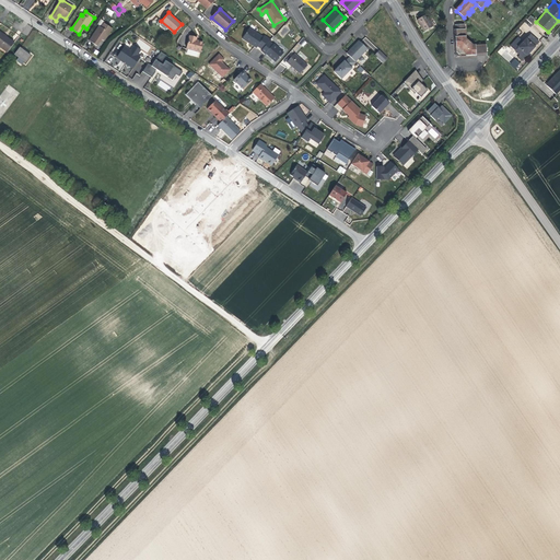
[(427,14),(417,20),(423,32),(433,26),(427,14)]
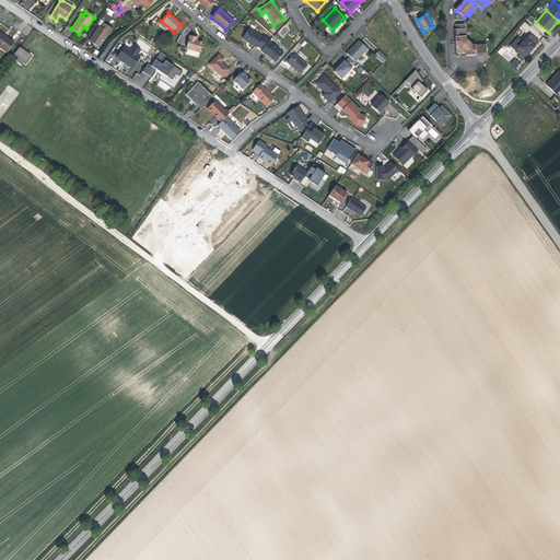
[(525,22),(531,26),(536,20),(531,15),(525,22)]
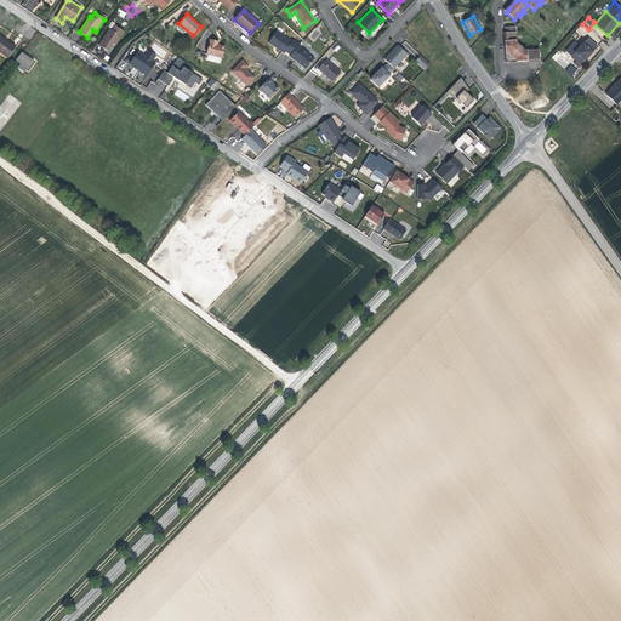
[(109,29),(98,45),(108,51),(113,43),(117,45),(125,33),(115,26),(112,30),(109,29)]
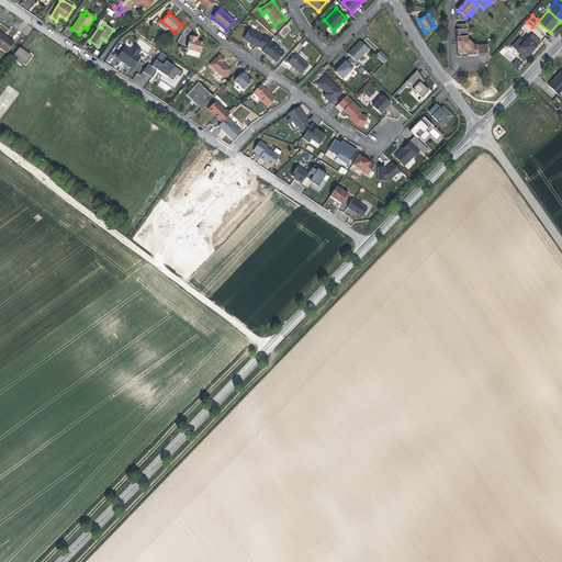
[(457,30),(458,52),(462,56),(489,55),(487,45),(474,45),(473,45),(472,46),(469,43),(470,42),(468,40),(467,30),(465,30),(465,24),(457,25),(457,30)]
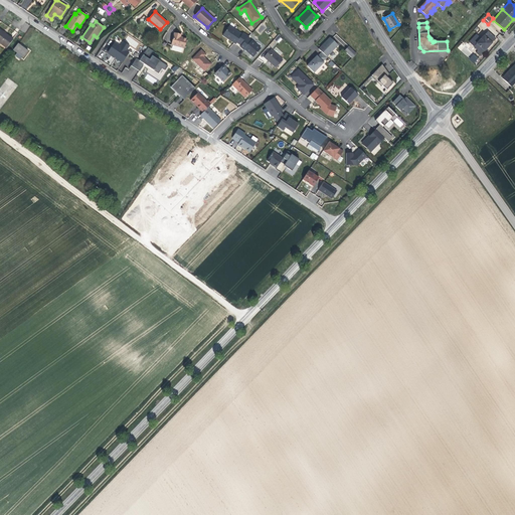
[(262,23),(255,30),(261,34),(266,27),(262,23)]
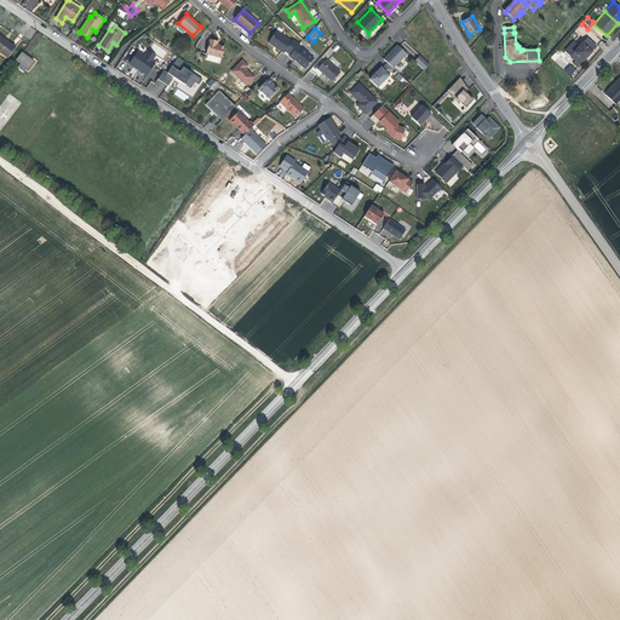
[(298,44),(299,42),(293,38),(291,40),(275,30),(267,42),(288,57),(298,44)]
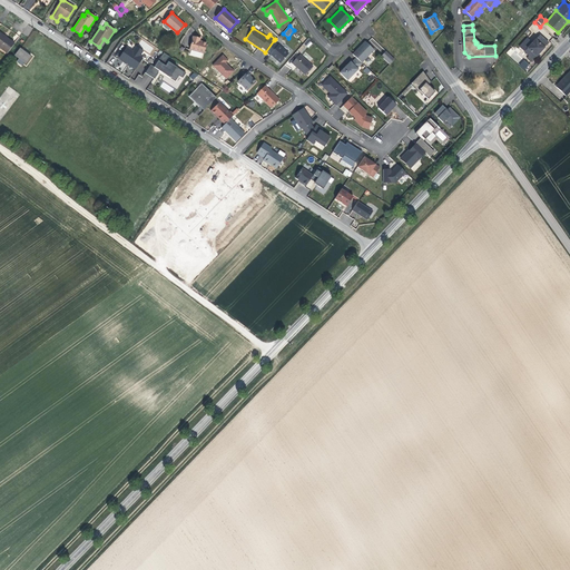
[(0,33),(0,47),(0,48),(8,53),(15,43),(0,33)]
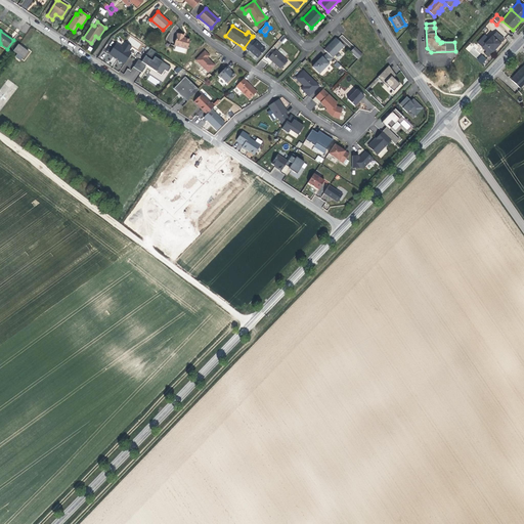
[(496,33),(482,48),(486,51),(484,53),(488,57),(505,40),(496,33)]
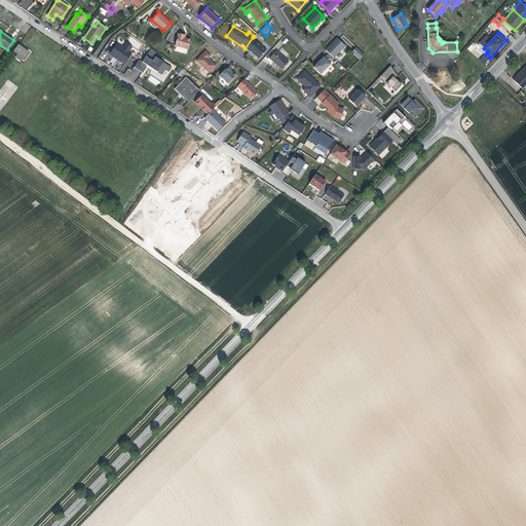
[(178,34),(175,46),(188,49),(191,40),(184,38),(185,36),(178,34)]
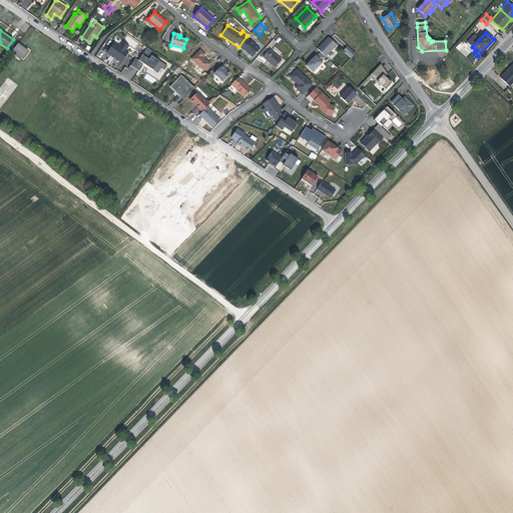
[(321,51),(325,56),(338,43),(329,35),(317,47),(321,51)]
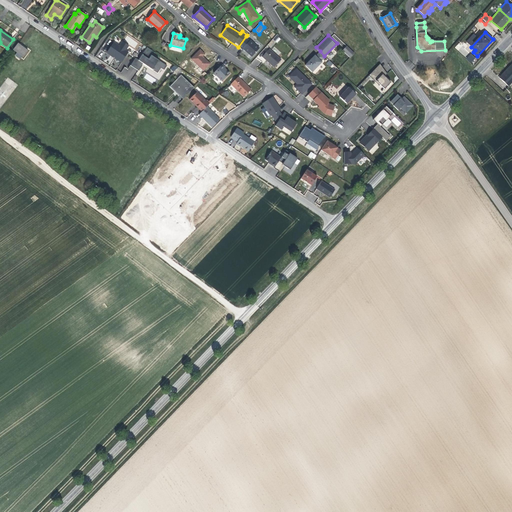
[(249,40),(246,36),(238,47),(242,49),(243,48),(251,56),(259,47),(250,39),(249,40)]
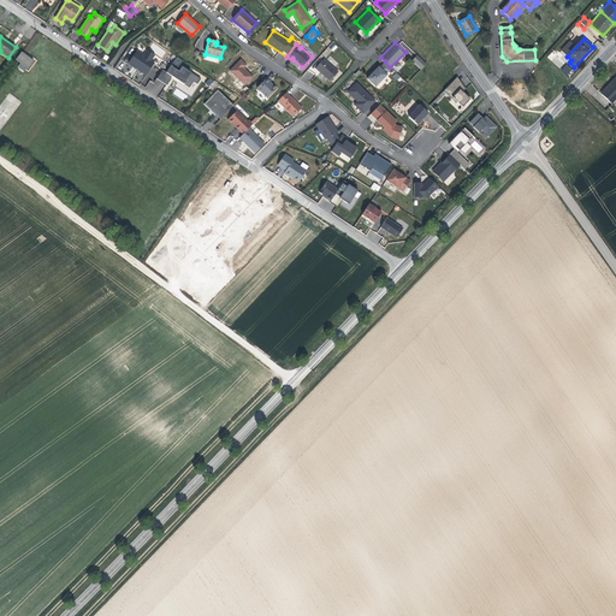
[(136,51),(129,63),(138,69),(138,71),(146,75),(154,61),(152,60),(155,54),(147,49),(143,55),(136,51)]
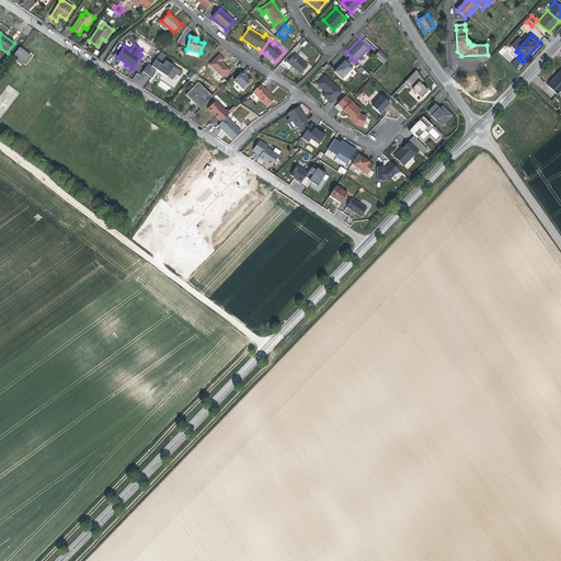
[(499,52),(510,63),(515,57),(503,46),(499,52)]
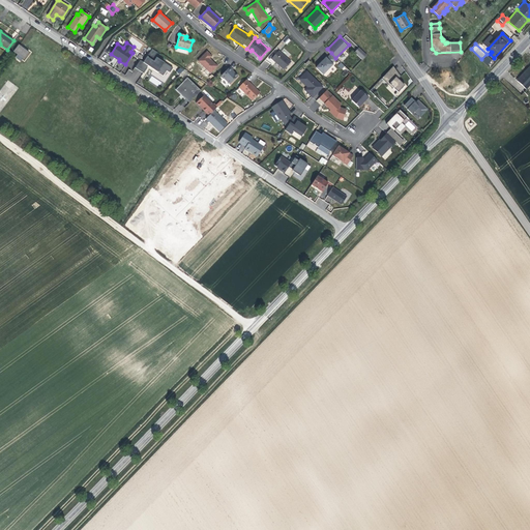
[(19,45),(13,52),(24,59),(29,53),(19,45)]
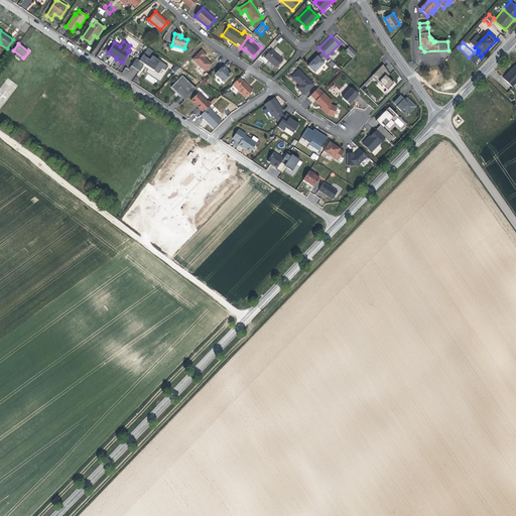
[(349,45),(345,49),(353,57),(357,53),(349,45)]
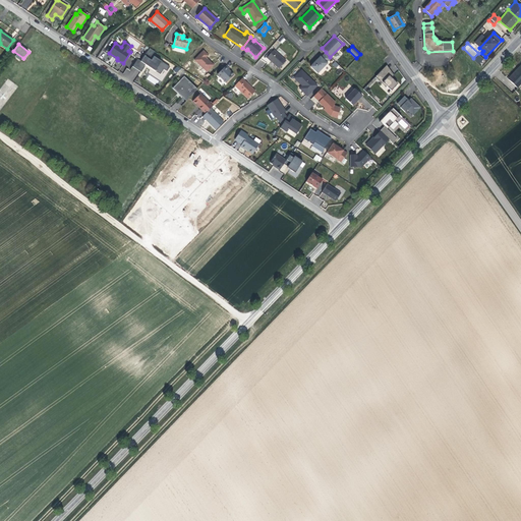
[(140,54),(132,66),(140,71),(146,64),(160,73),(164,68),(167,71),(171,65),(152,54),(155,50),(150,47),(143,56),(140,54)]
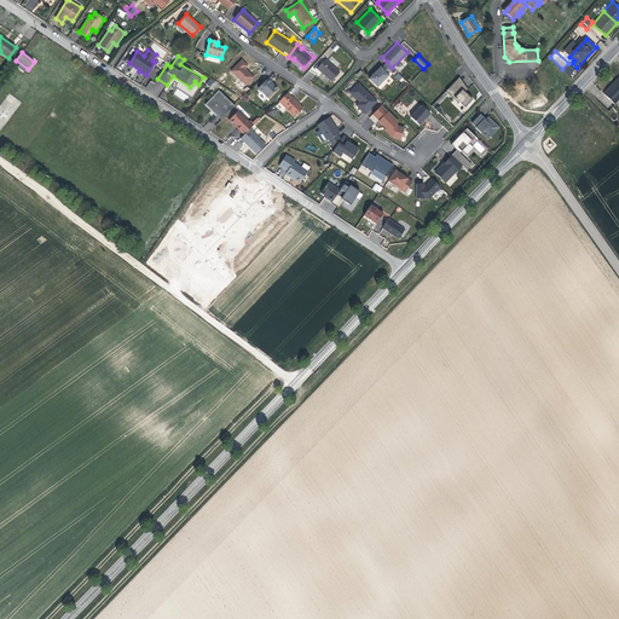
[(248,65),(242,58),(230,70),(246,86),(254,76),(246,68),(248,65)]
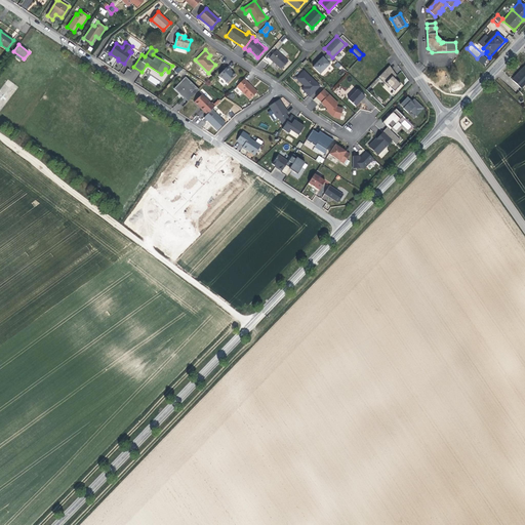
[(288,61),(276,49),(269,57),(281,69),(288,61)]
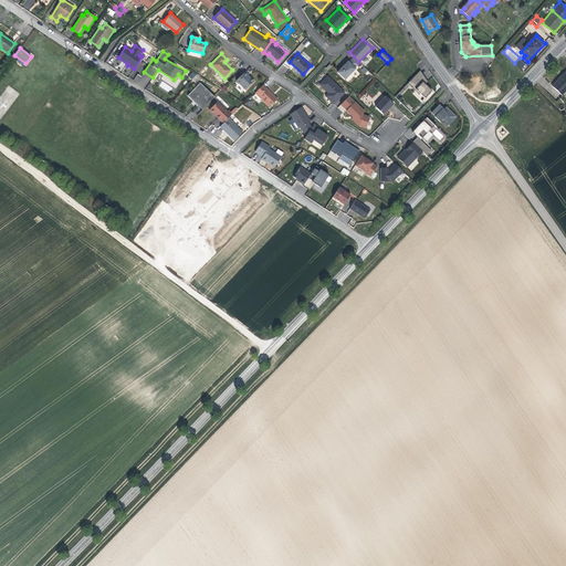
[(336,71),(345,79),(360,63),(358,62),(354,56),(349,61),(348,59),(336,71)]
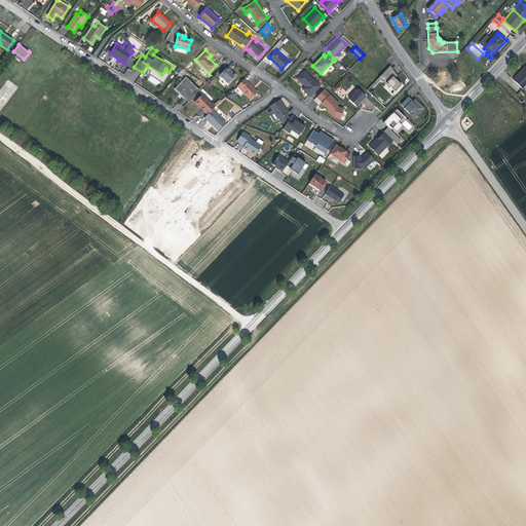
[(484,65),(489,60),(484,54),(479,61),(484,65)]
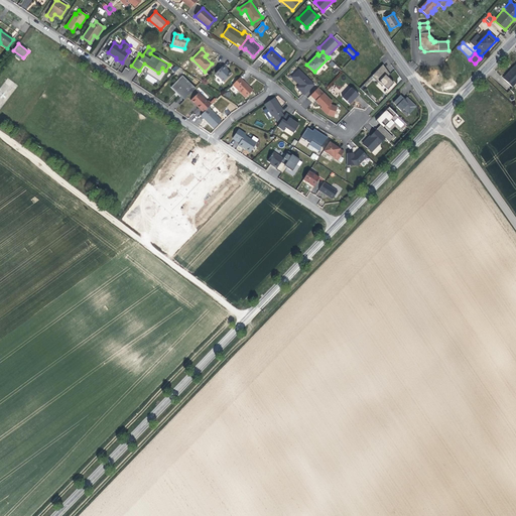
[(515,62),(503,78),(512,87),(515,82),(515,62)]
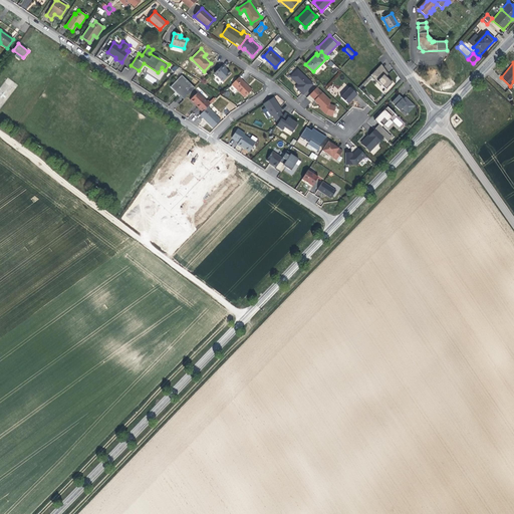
[(389,73),(381,63),(370,74),(386,88),(393,80),(387,75),(389,73)]
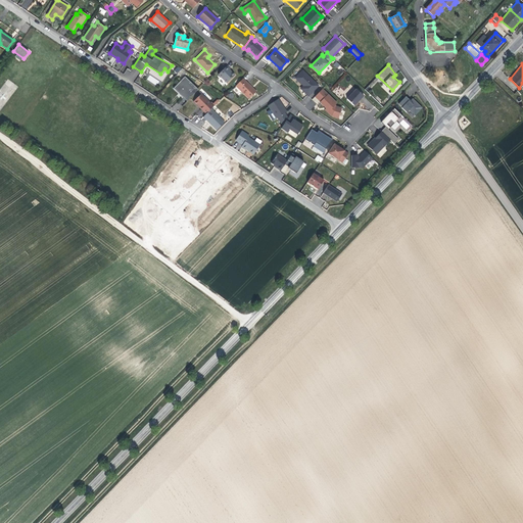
[(230,67),(227,65),(218,74),(227,83),(235,75),(229,68),(230,67)]
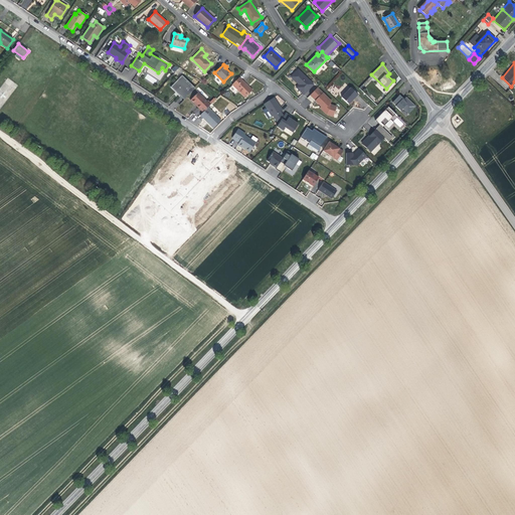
[(174,65),(171,70),(179,74),(182,69),(174,65)]
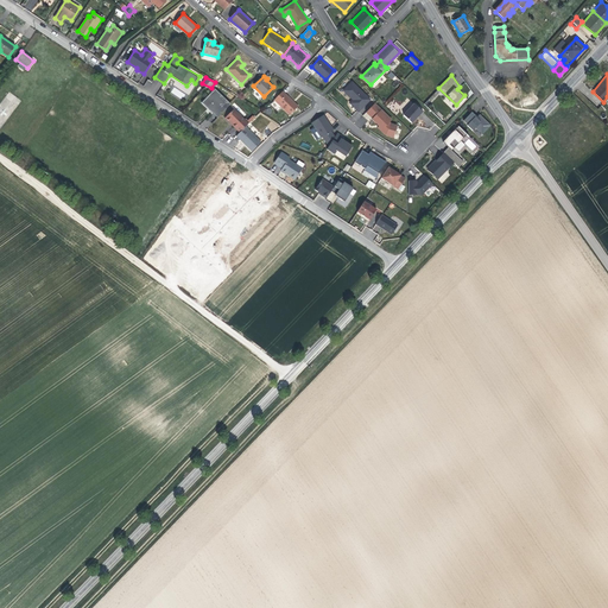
[(349,102),(359,111),(371,99),(352,81),(343,89),(353,99),(349,102)]
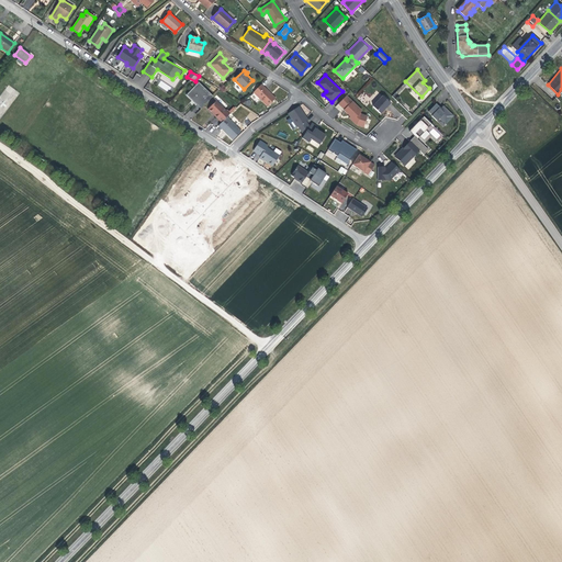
[(213,94),(199,81),(187,93),(201,107),(213,94)]
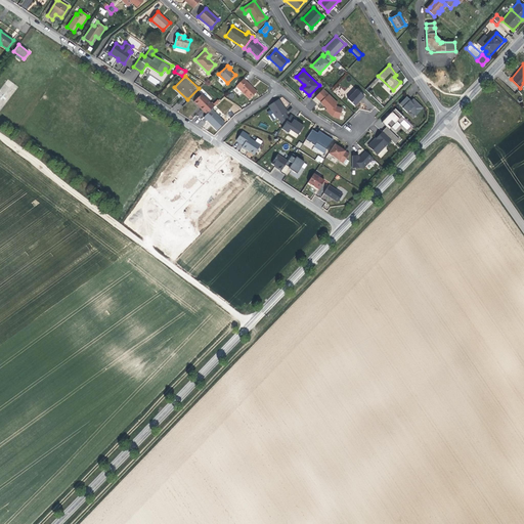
[(257,90),(244,77),(235,85),(249,98),(257,90)]
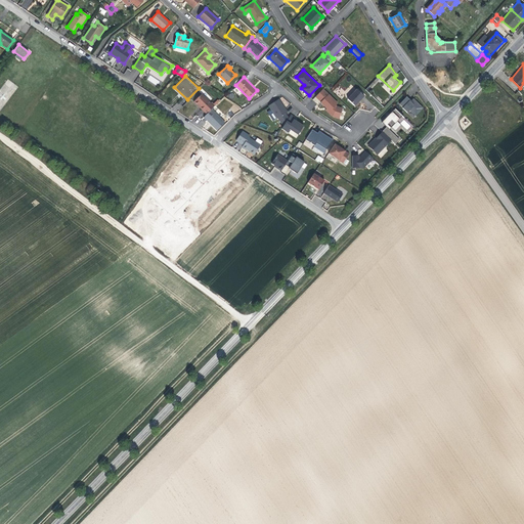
[(338,102),(323,88),(315,96),(326,107),(324,110),(332,116),(339,118),(343,107),(337,105),(335,104),(338,102)]
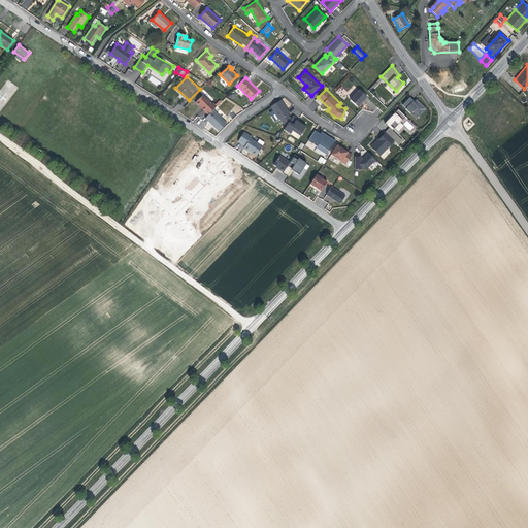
[(367,95),(360,89),(350,99),(358,105),(367,95)]
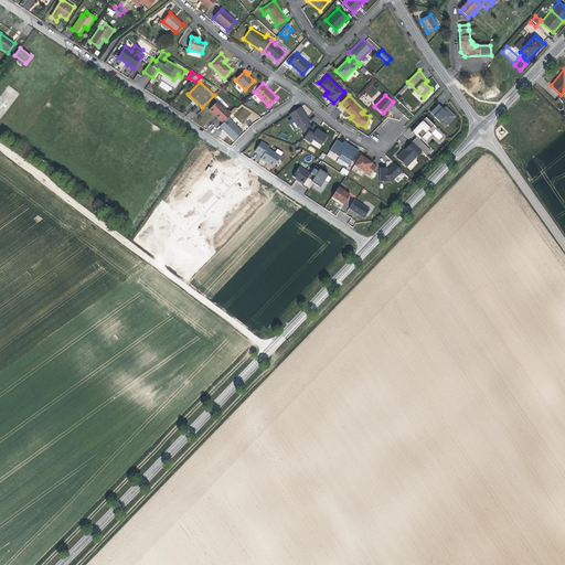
[(232,114),(217,99),(209,108),(222,121),(228,117),(232,114)]
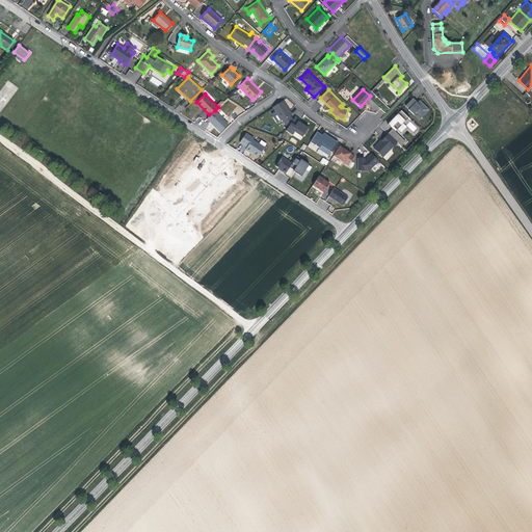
[(414,97),(405,104),(414,113),(416,111),(422,116),(430,108),(420,99),(417,101),(414,97)]
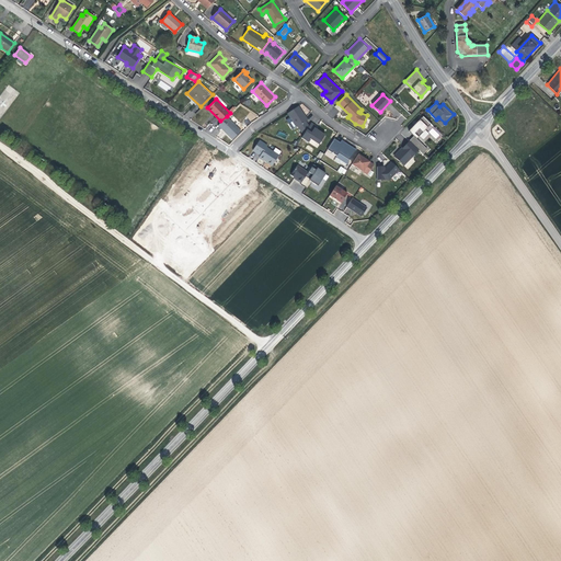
[(308,118),(299,105),(287,113),(296,126),(297,126),(302,134),(309,125),(306,121),(308,118)]
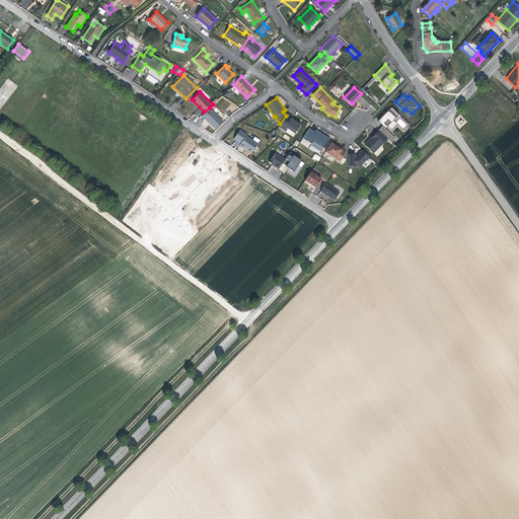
[(378,129),(387,138),(390,142),(395,137),(385,128),(398,114),(391,106),(378,120),(383,125),(378,129)]
